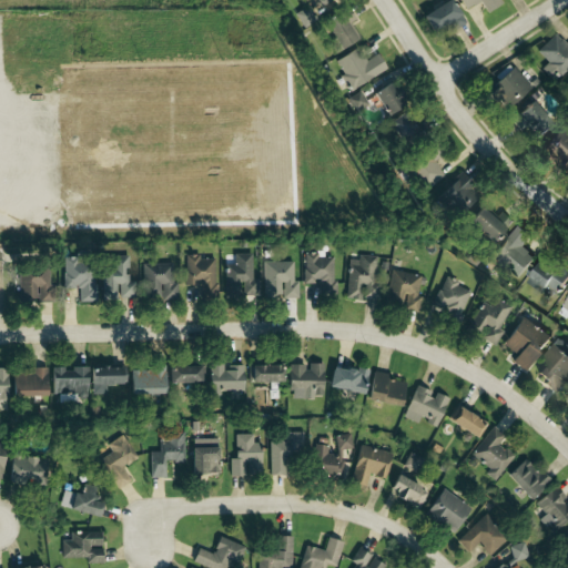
[(308,0),(316,12),(337,0),(308,0)]
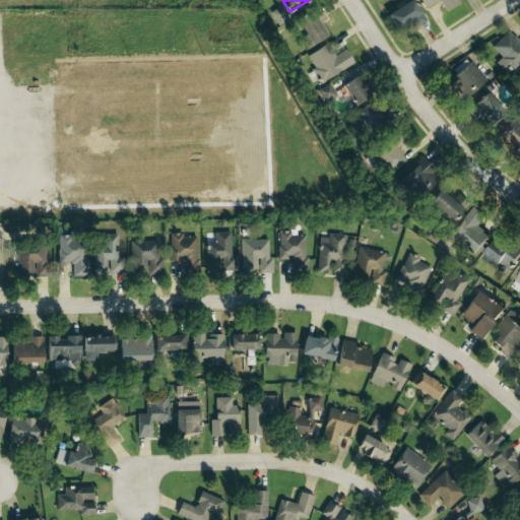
[(401,29),(411,22),(416,29),(428,21),(412,0),(411,0),(391,14),(401,29)]
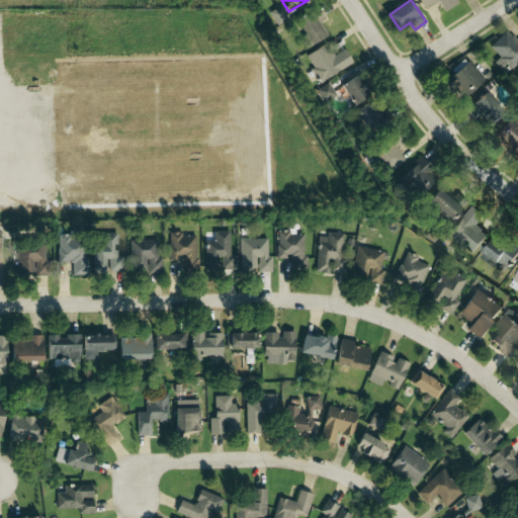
[(419,0),(424,10),(440,2),(444,11),(456,5),(453,0),(419,0)]
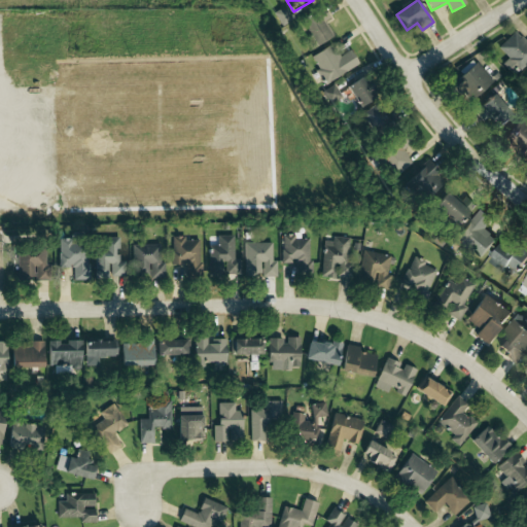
[(276,13),(282,25),(293,19),(287,6),(276,13)]
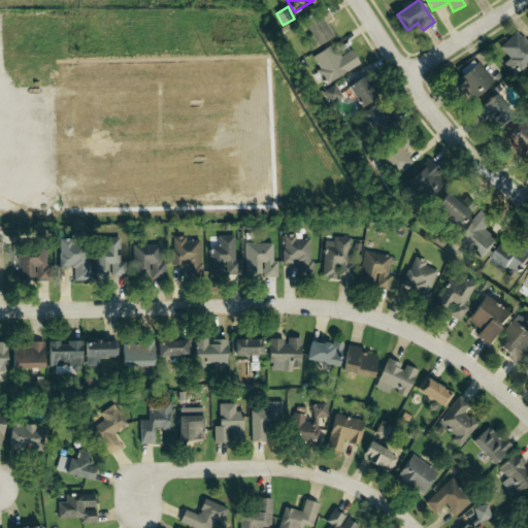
[(316,48),(333,36),(324,25),(331,19),(323,7),(298,26),(316,48)]
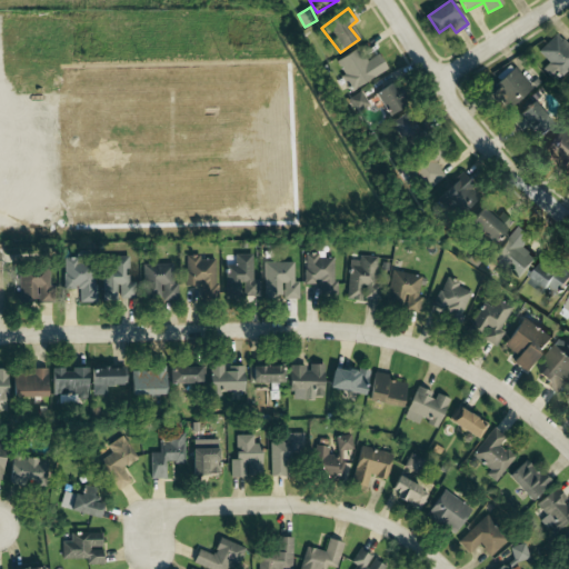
[(562,77),(568,70),(568,45),(558,33),(539,52),(562,77)]
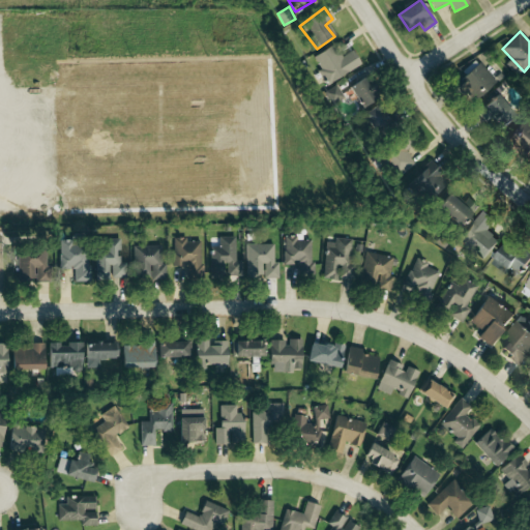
[(362,67),(354,51),(341,57),(335,46),(313,57),(326,84),(362,67)]
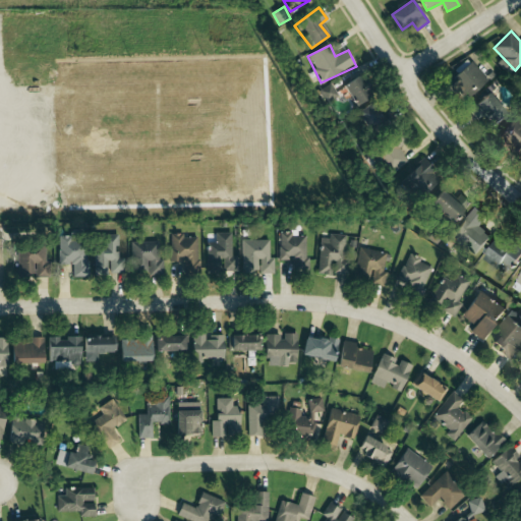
[(451,81),(464,99),(486,78),(473,62),(451,81)]
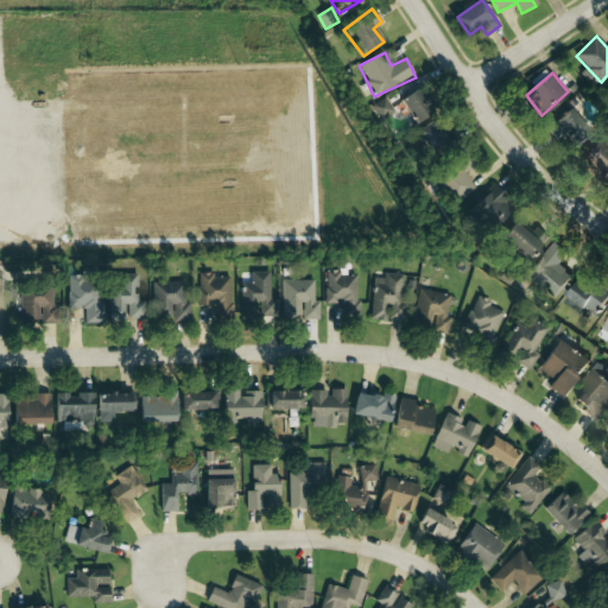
[(400,100),(415,124),(435,112),(422,88),(400,100)]
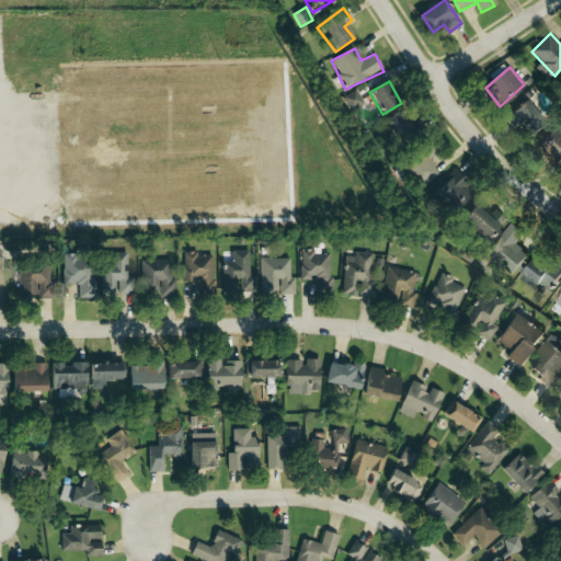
[(342,99),(351,111),(365,102),(356,90),(342,99)]
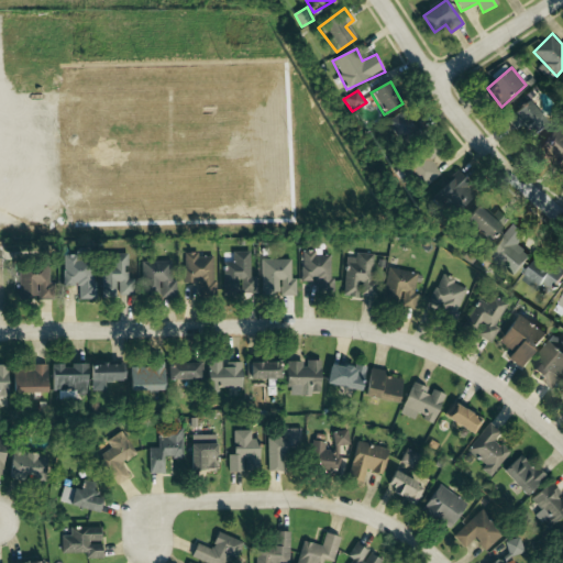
[(516,114),(530,138),(547,128),(532,105),(516,114)]
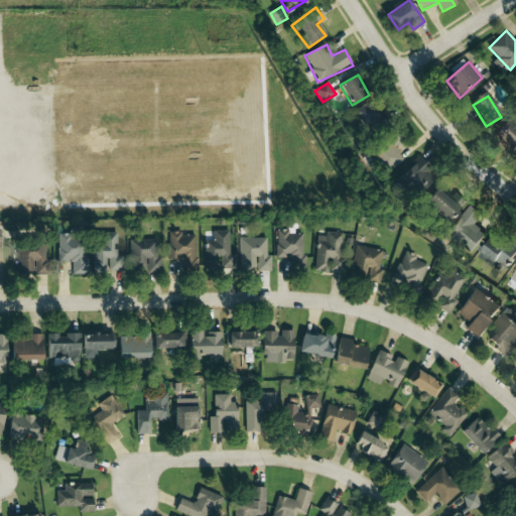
[(352,115),(367,134),(383,121),(369,102),(352,115)]
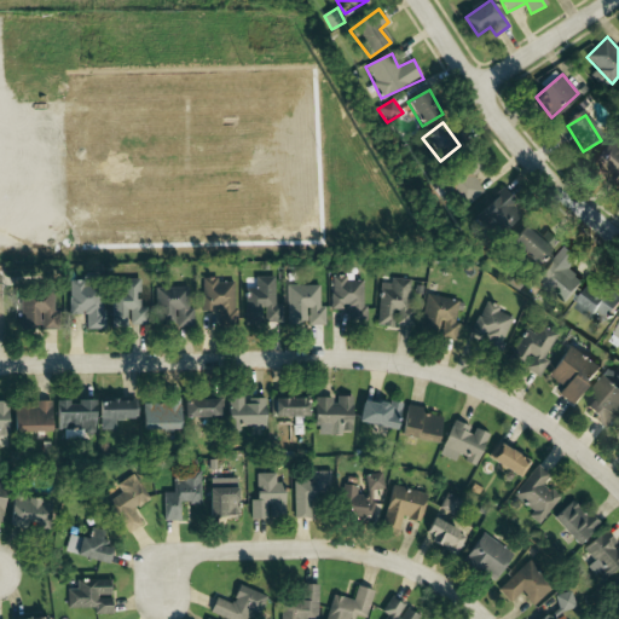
[(599,163),(618,178),(618,143),(615,140),(599,163)]
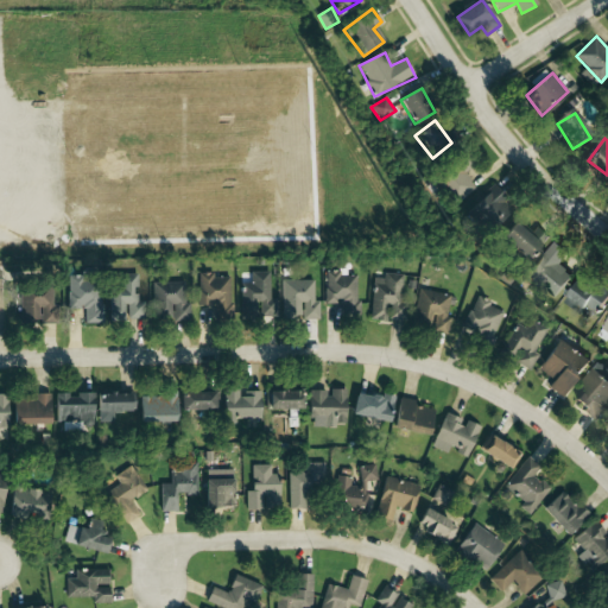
[(475,164),(463,154),(437,183),(461,204),(477,187),(466,176),(475,164)]
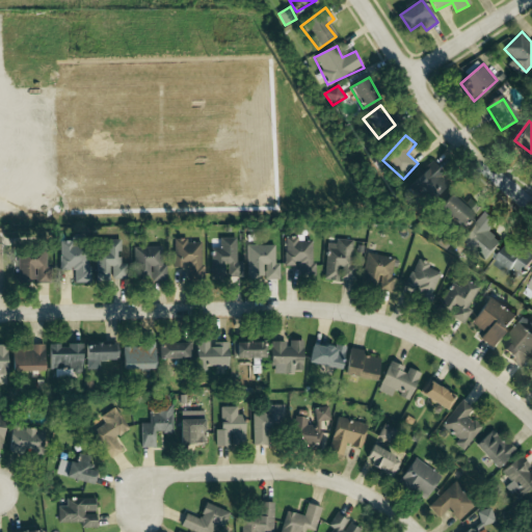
[(449,183),(433,165),(410,185),(426,203),(449,183)]
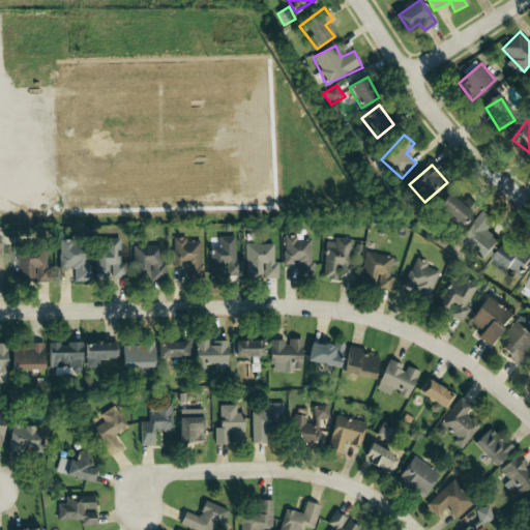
[(467,198),(464,203),(449,194),(438,211),(462,228),(477,205),(467,198)]
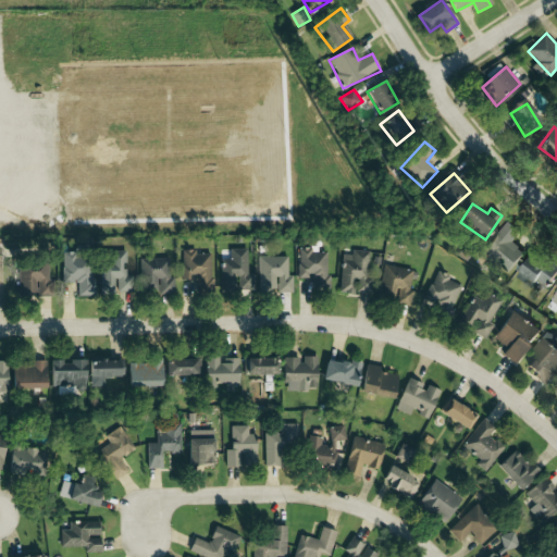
[(525,252),(512,243),(521,232),(508,222),(484,251),(510,272),(525,252)]
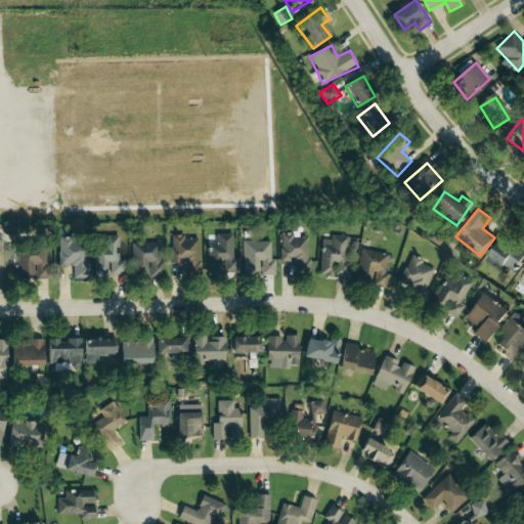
[(281,262),(299,262),(299,270),(309,270),(309,238),(300,238),(300,233),(281,233),(281,262)]
